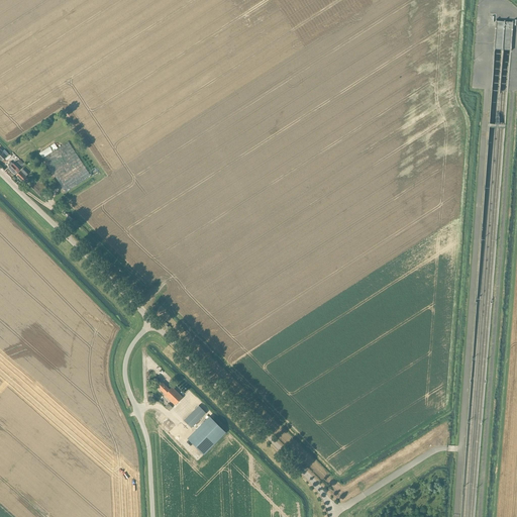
[(514,22),(496,21),(496,23),(494,49),(498,49),(502,50),(507,50),(511,50),(512,50),(514,26),(514,22)]
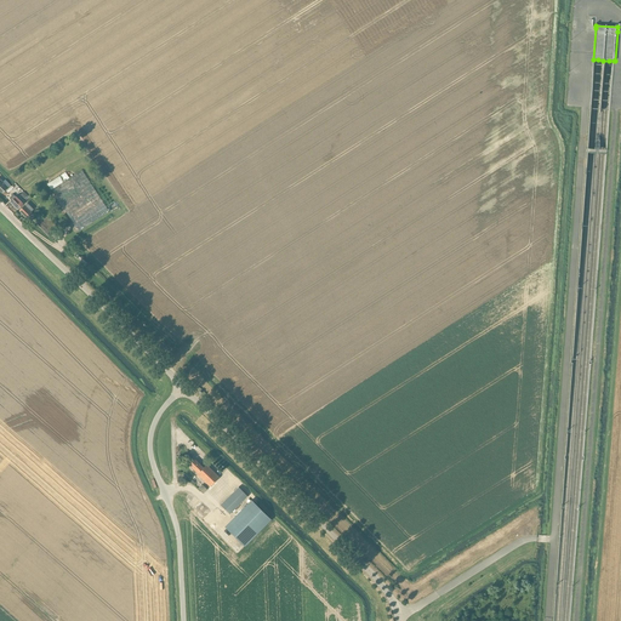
[(63,182),(51,189),(79,232),(109,211),(81,170),(63,182)]
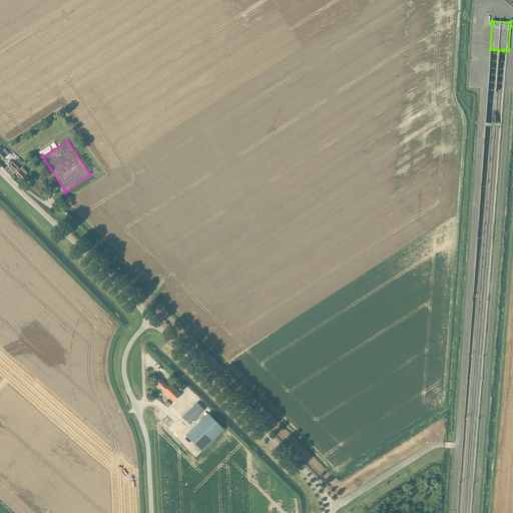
[(39,152),(42,157),(42,156),(52,150),(49,145),(39,152)]
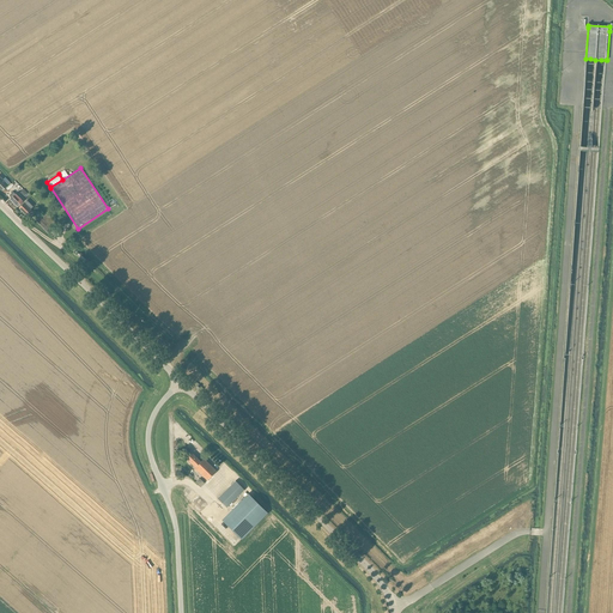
[(0,188),(2,190),(7,186),(10,183),(6,178),(5,177),(2,180),(0,176),(0,188)]
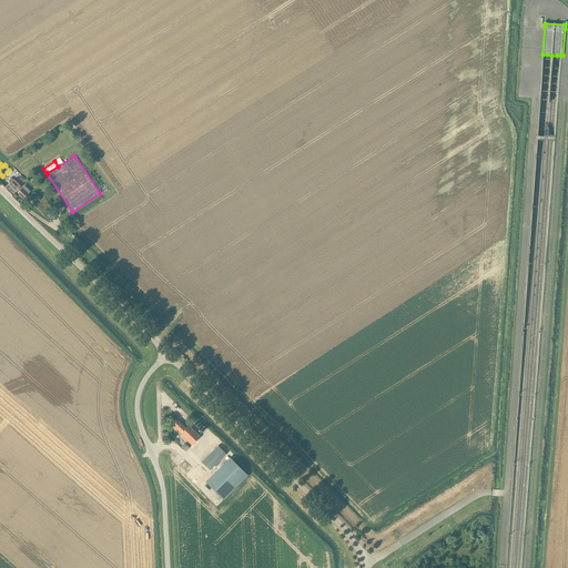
[(16,181),(12,178),(9,181),(11,183),(9,184),(16,191),(21,186),(23,184),(18,180),(16,181)]
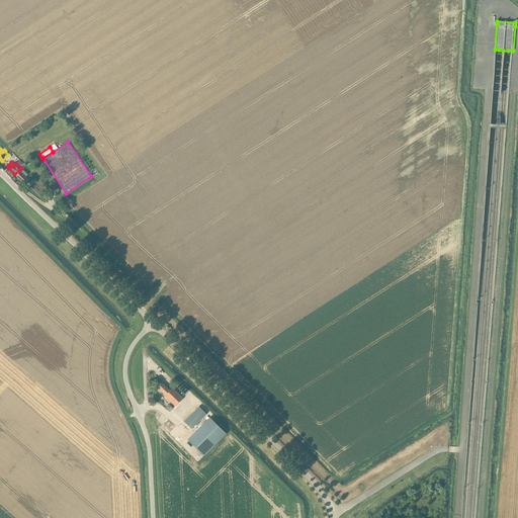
[(22,182),(26,178),(25,177),(27,175),(22,169),(16,176),(22,182)]
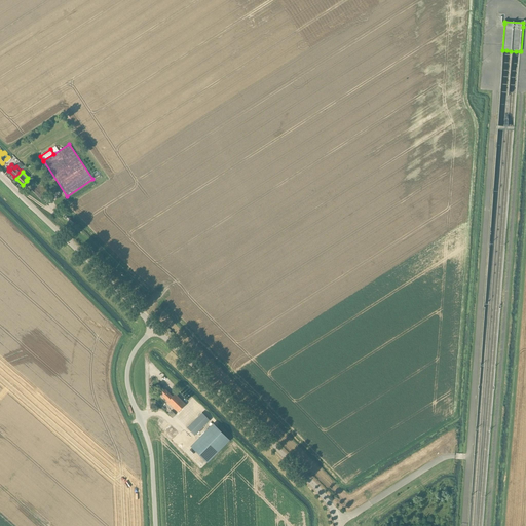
[(36,184),(31,189),(41,200),(46,195),(36,184)]
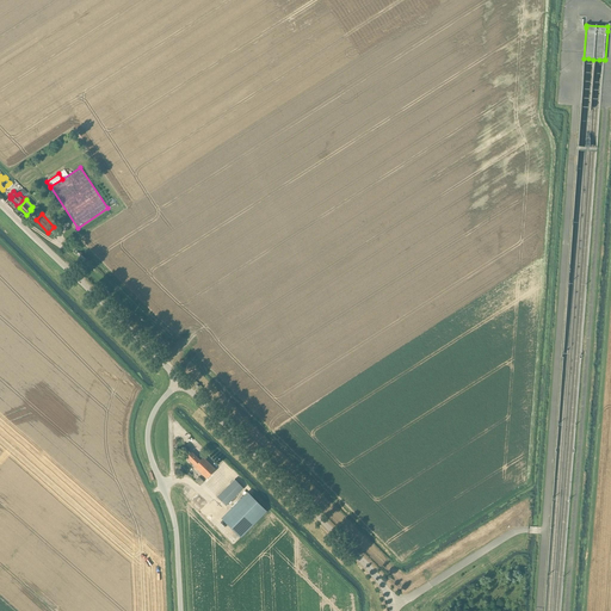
[(201,461),(191,451),(186,457),(195,466),(193,467),(207,479),(215,469),(203,457),(201,461)]
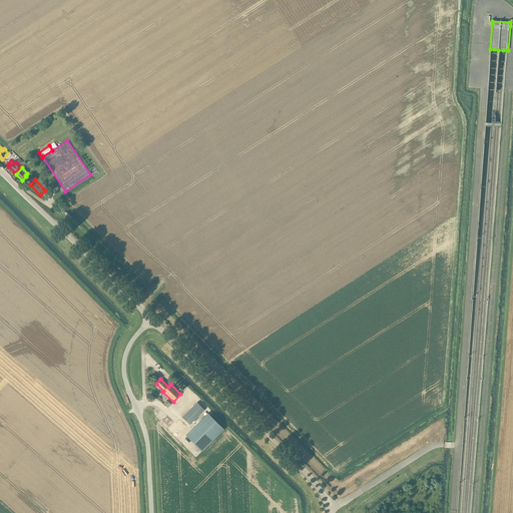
[(189,425),(204,410),(196,403),(182,417),(189,425)]
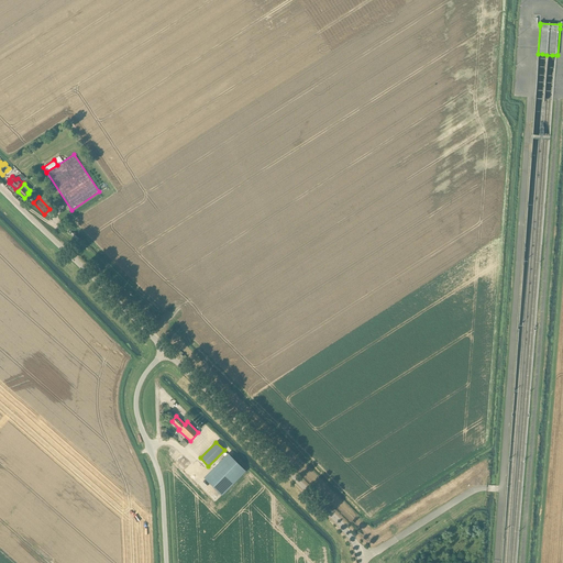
[(245,472),(227,454),(203,478),(221,496),(245,472)]
